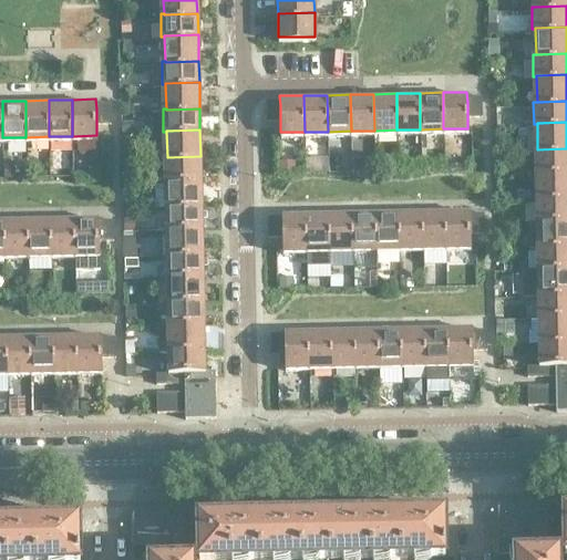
[(566,169),(566,148),(537,149),(534,149),(535,172),(538,172),(538,170),(566,169)]
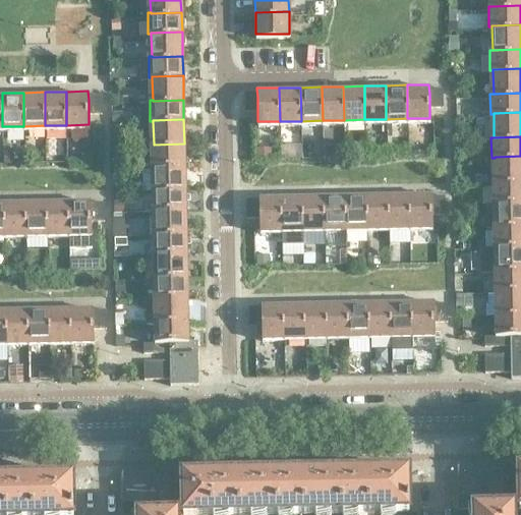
[(184,163),(184,144),(154,145),(154,144),(151,144),(151,165),(154,164),(184,163)]
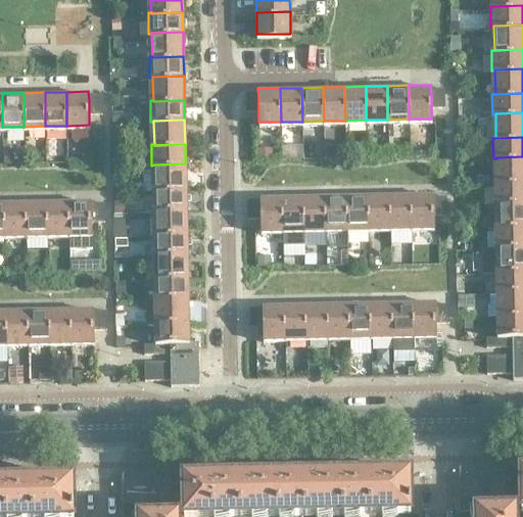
[(522,181),(522,156),(496,157),(496,158),(496,182),(522,181)]
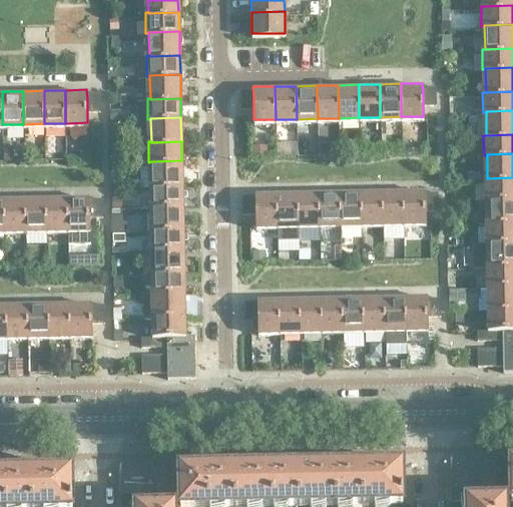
[(182,184),(181,160),(151,161),(151,184),(151,185),(182,184)]
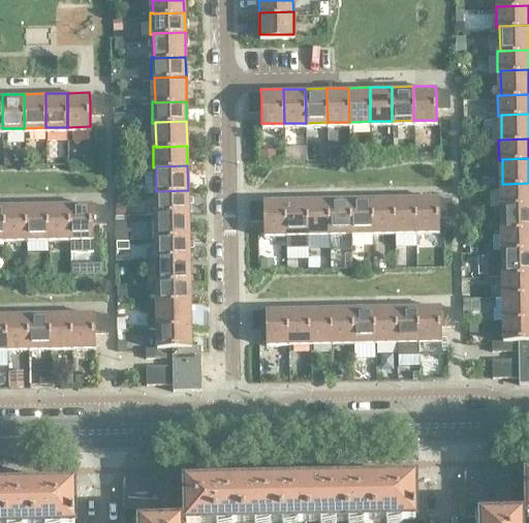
[(528,203),(528,183),(502,184),(499,184),(500,205),(503,205),(503,204),(528,203)]
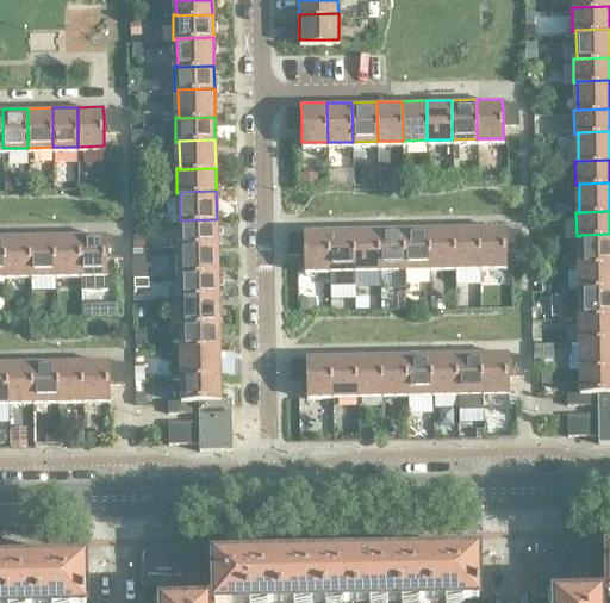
[(217,242),(217,219),(180,221),(180,219),(176,219),(178,244),(181,243),(217,242)]
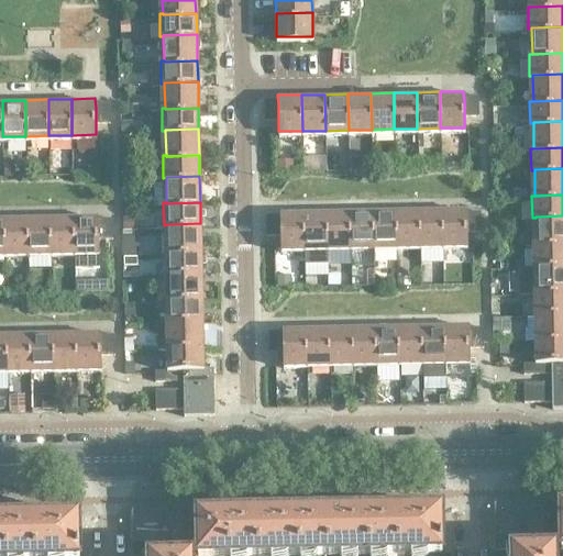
[(466,228),(466,217),(466,207),(442,208),(443,244),(466,244),(466,228)]
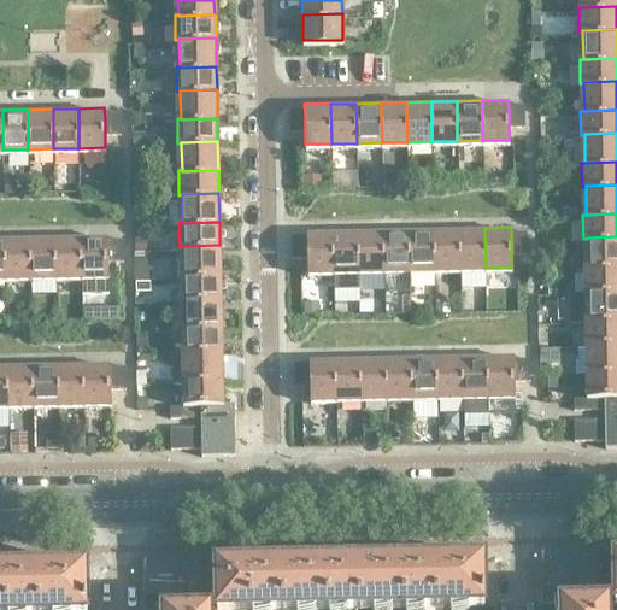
[(460,268),(459,228),(434,229),(435,269),(460,268)]
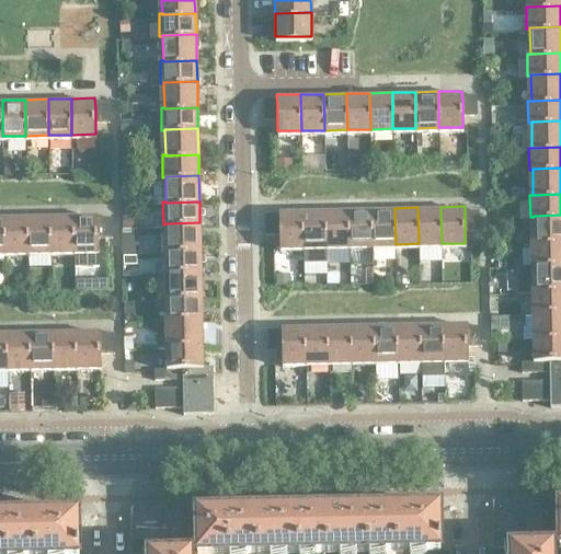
[(442,243),(441,207),(418,207),(419,243),(442,243)]
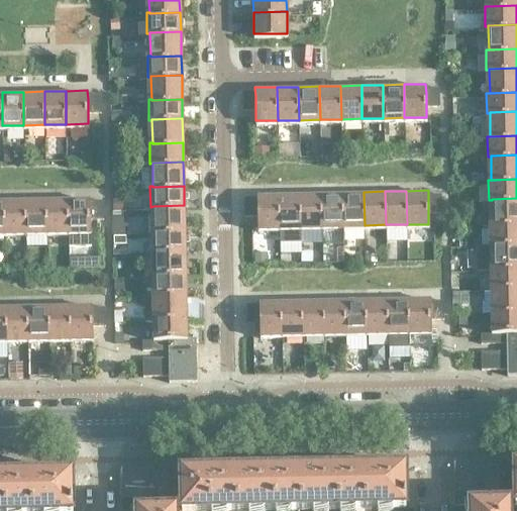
[(343,225),(342,192),(321,193),(322,226),(343,225)]
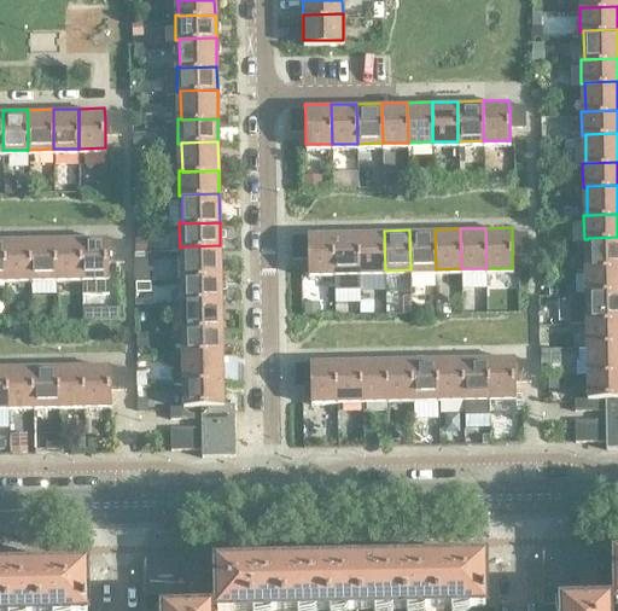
[(436,269),(435,230),(409,230),(410,269),(436,269)]
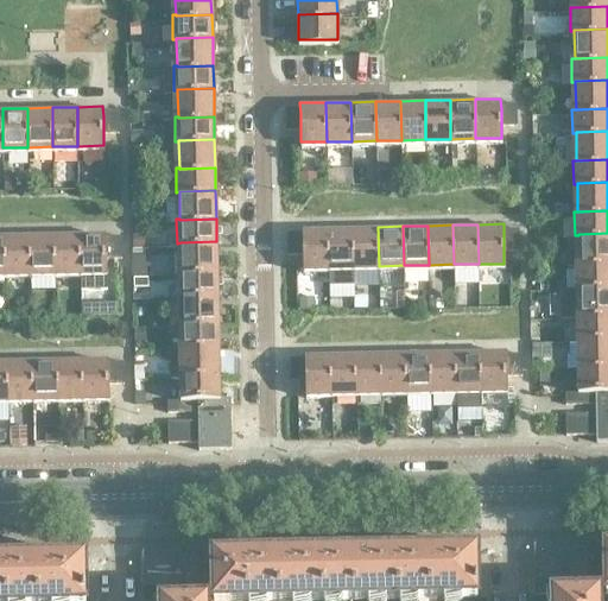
[(329,266),(328,227),(302,228),(303,239),(303,250),(303,267),(329,266)]
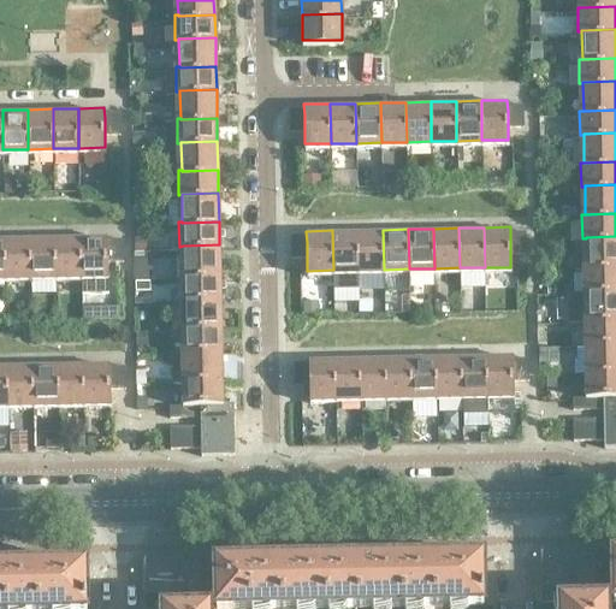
[(359,270),(357,230),(332,230),(333,270),(359,270)]
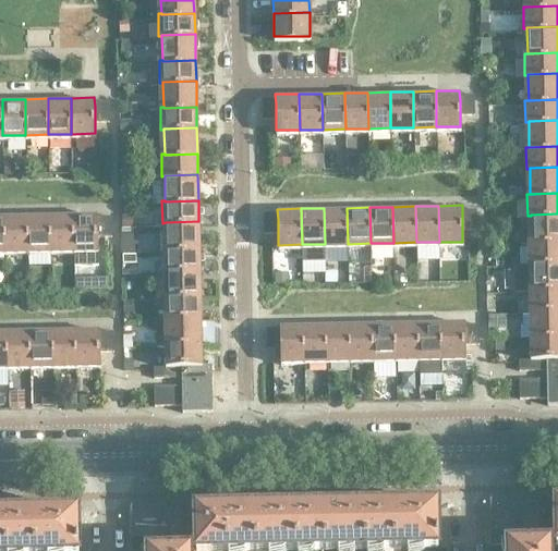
[(348,244),(347,208),(324,208),(325,244),(348,244)]
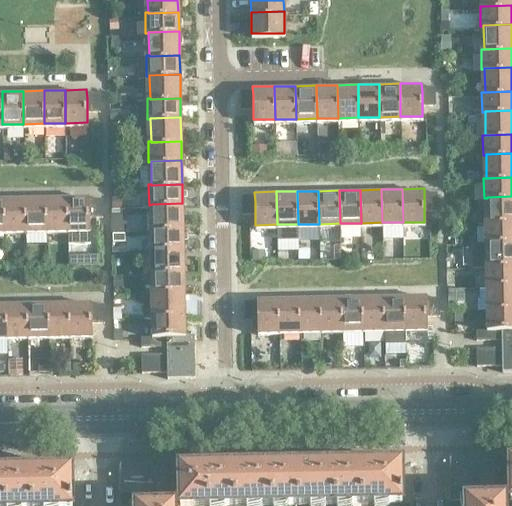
[(68,228),(67,195),(46,196),(47,229),(68,228)]
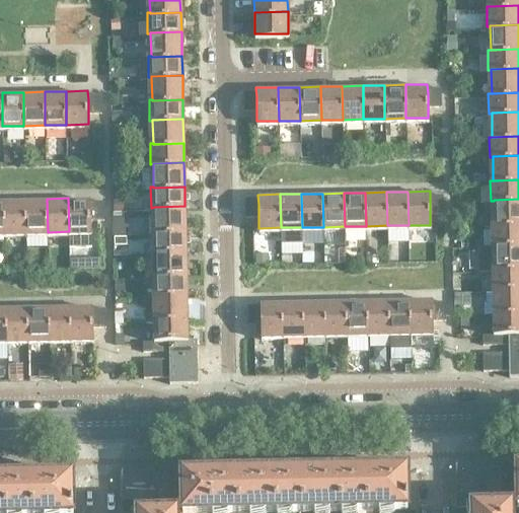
[(90,216),(90,207),(90,198),(68,198),(69,231),(90,231),(90,216)]
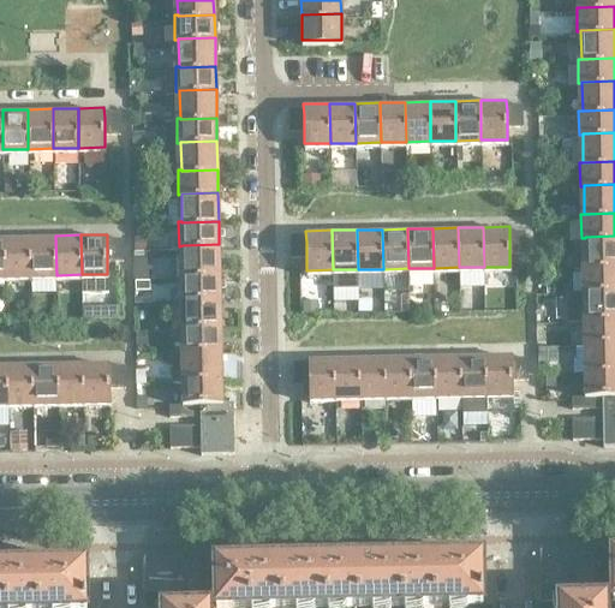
[(31,275),(30,236),(5,236),(6,276),(31,275)]
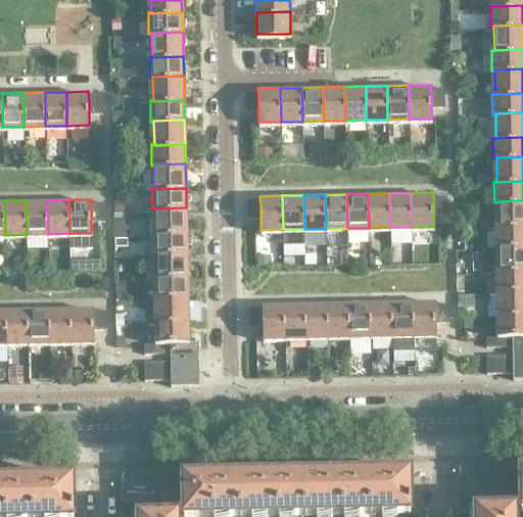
[(48,234),(47,200),(26,200),(27,234),(48,234)]
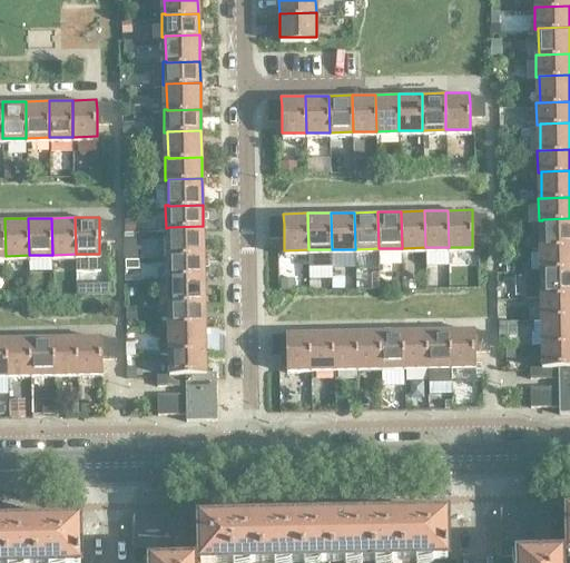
[(569,245),(569,218),(542,219),(542,220),(542,246),(569,245)]
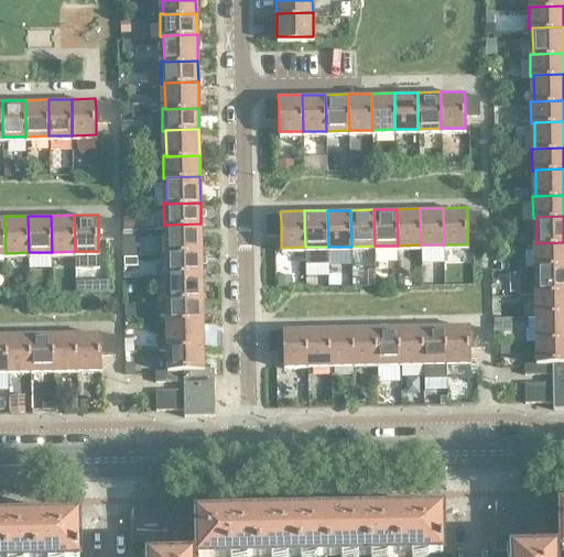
[(202,250),(201,224),(167,225),(167,250),(167,251),(202,250)]
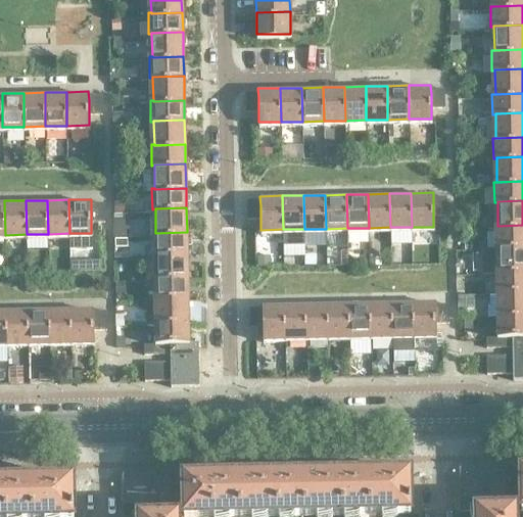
[(522,244),(522,225),(497,226),(494,226),(494,246),(498,246),(497,245),(522,244)]
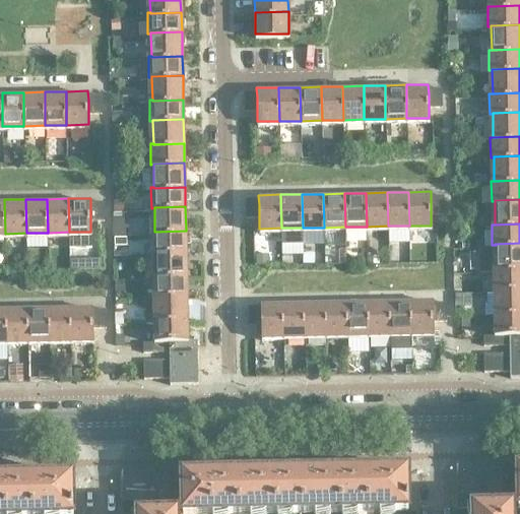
[(186,250),(186,231),(154,232),(154,231),(151,231),(152,252),(155,252),(155,251),(186,250)]
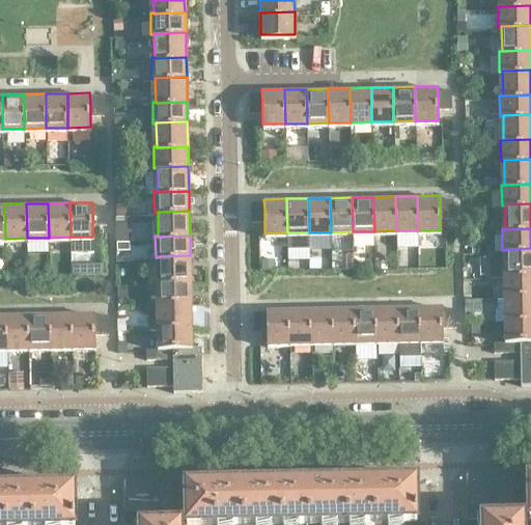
[(530,273),(530,248),(505,249),(506,250),(506,274),(530,273)]
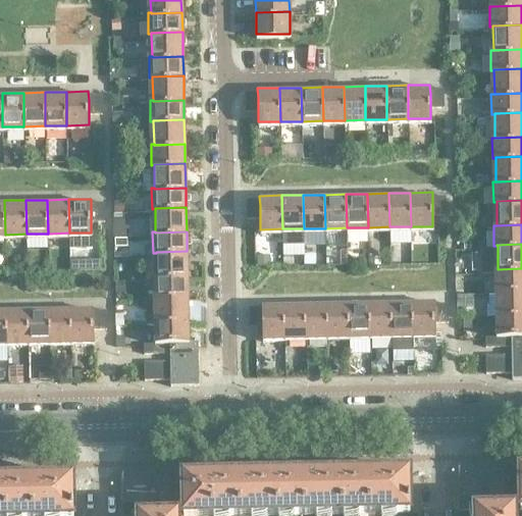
[(187,275),(187,251),(156,252),(156,253),(156,275),(156,276),(187,275)]
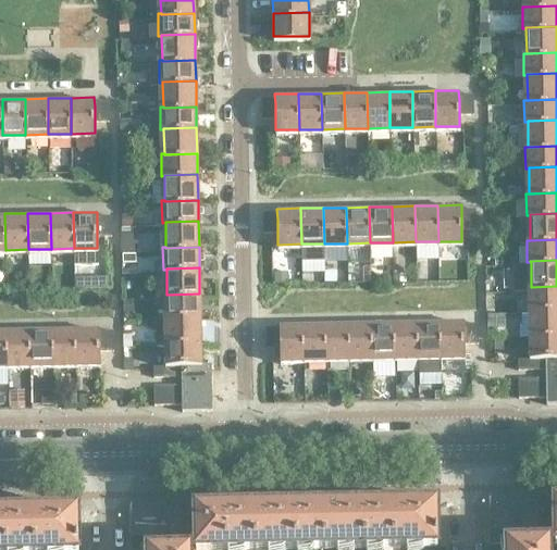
[(556,307),(556,286),(531,287),(528,287),(528,309),(531,309),(531,308),(556,307)]
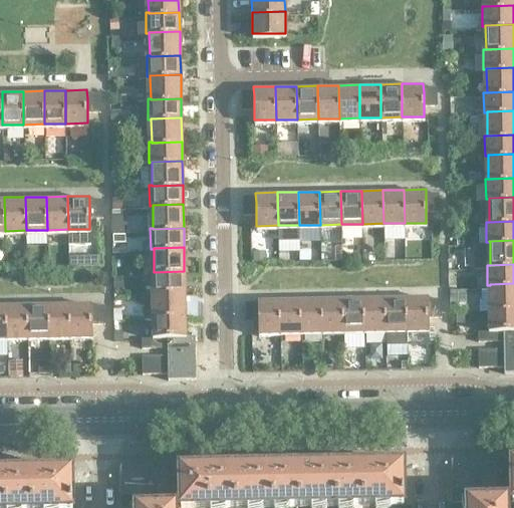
[(185,290),(184,271),(154,272),(154,271),(151,271),(152,292),(155,292),(155,291),(185,290)]
